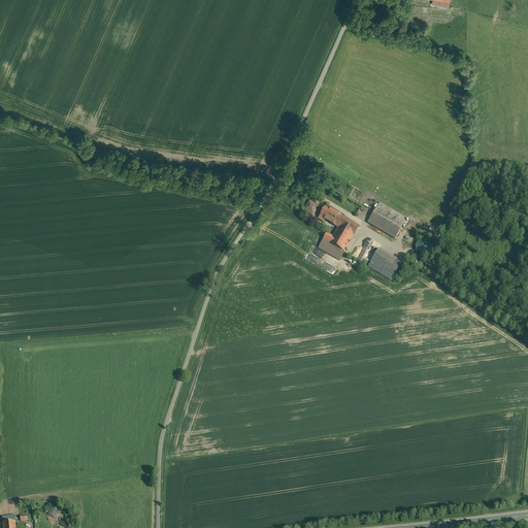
[(318,207),(309,202),(304,210),(312,216),(318,207)]
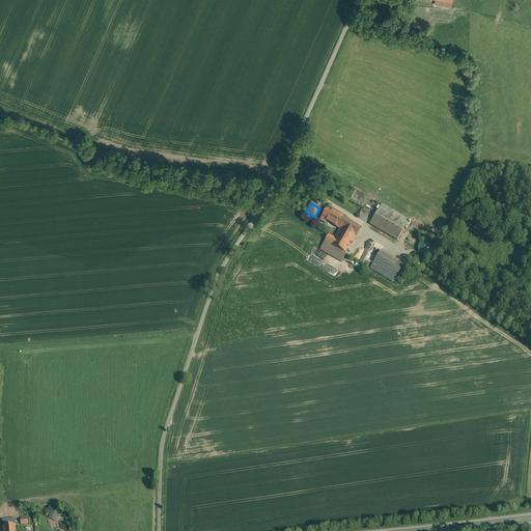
[(409,221),(382,204),(370,224),(397,241),(409,221)]
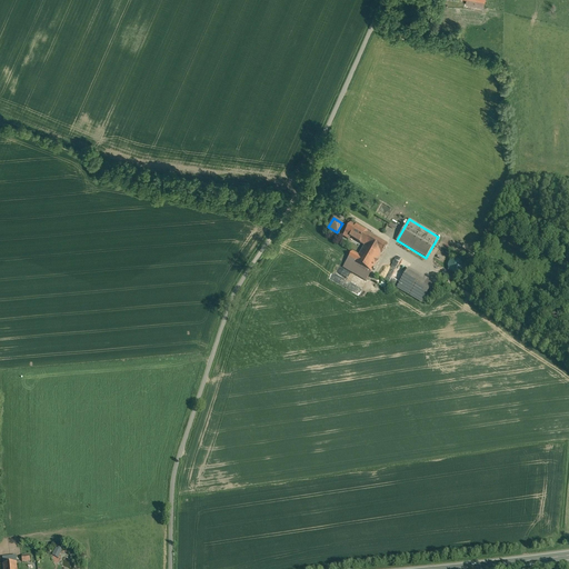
[(387,245),(371,235),(350,222),(342,236),(348,239),(350,237),(365,246),(359,256),(352,251),(348,259),(371,272),(381,256),(387,245)]
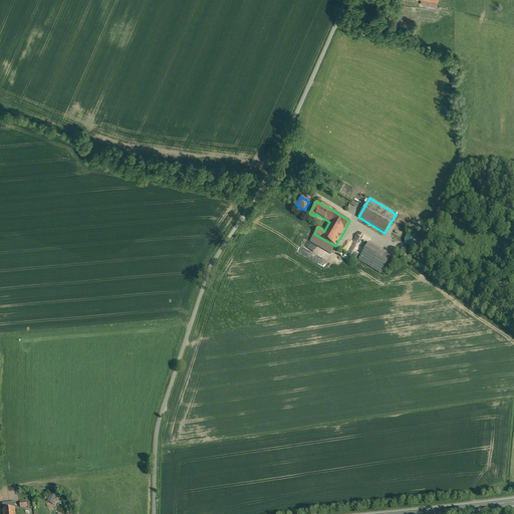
[(351,255),(360,233),(357,231),(348,253),(351,255)]
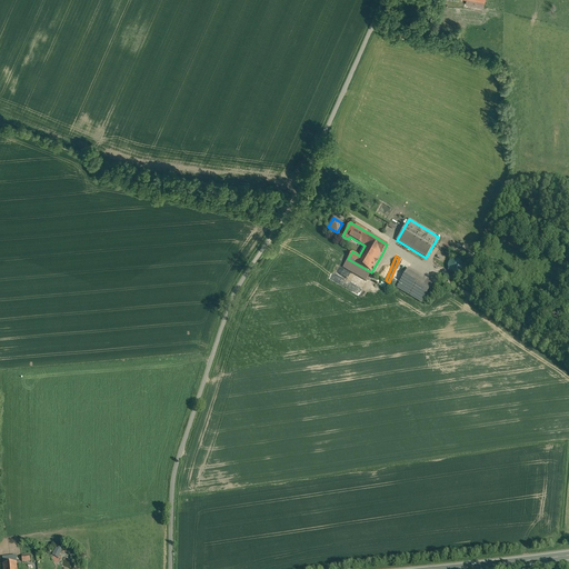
[(371,272),(348,259),(343,267),(366,280),(371,272)]
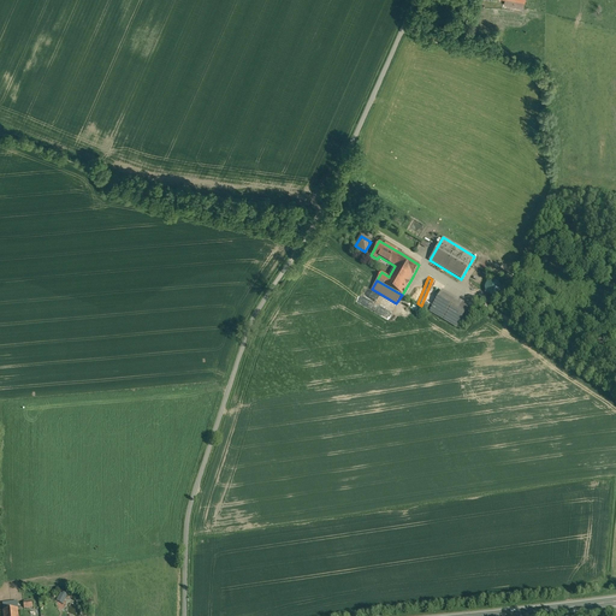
[(492,280),(491,280),(490,280),(489,282),(487,283),(486,283),(486,284),(485,285),(485,286),(485,288),(485,289),(485,290),(485,291),(486,292),(487,294),(487,295),(489,295),(490,295),(491,296),(492,296),(495,296),(496,296),(496,295),(497,295),(498,294),(498,292),(499,292),(499,291),(501,290),(501,289),(501,288),(501,286),(499,285),(499,284),(498,283),(497,283),(497,282),(496,282),(495,280),(493,280),(492,280)]
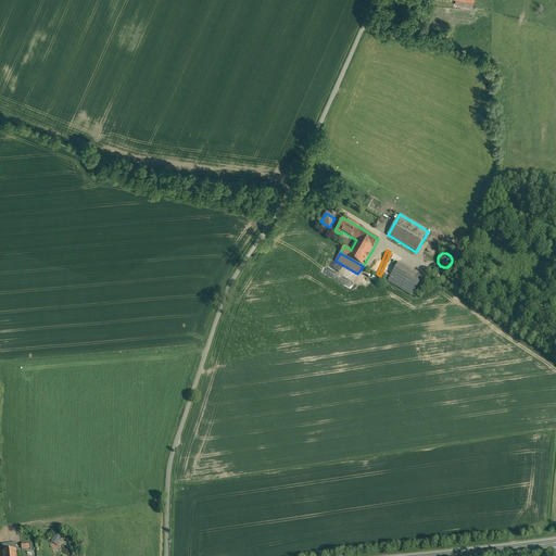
[(422,277),(399,263),(388,281),(412,295),(422,277)]
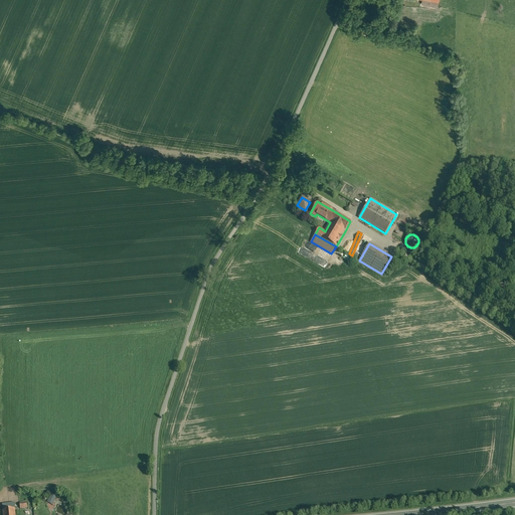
[(49,495),(46,503),(52,505),(55,497),(49,495)]
